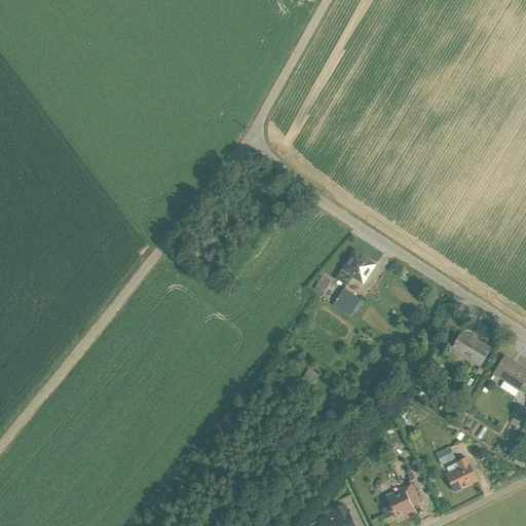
[(354,253),(336,280),(347,288),(352,279),(362,285),(374,266),(354,253)]
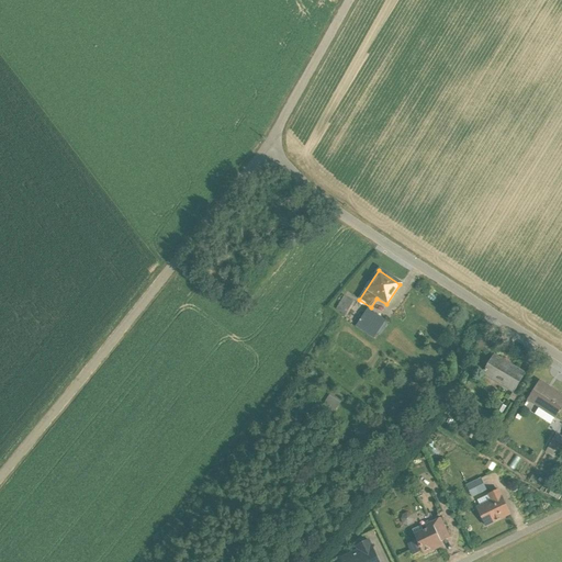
[(353,303),(344,296),(336,310),(346,316),(353,303)]
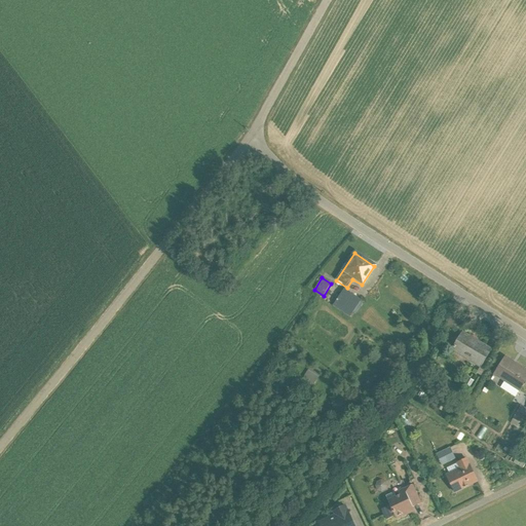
[(361,301),(344,290),(332,306),(349,318),(361,301)]
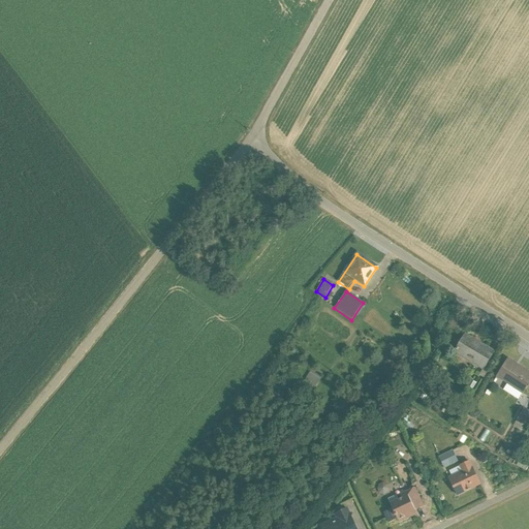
[(493,352),(465,335),(454,353),(481,370),(478,376),(484,379),(487,373),(483,370),(493,352)]
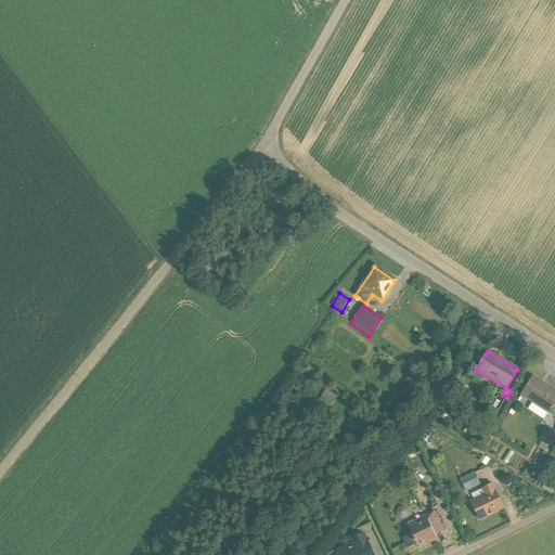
[(554,400),(554,392),(532,378),(520,397),(531,404),(528,410),(543,420),(546,414),(546,413),(554,400)]
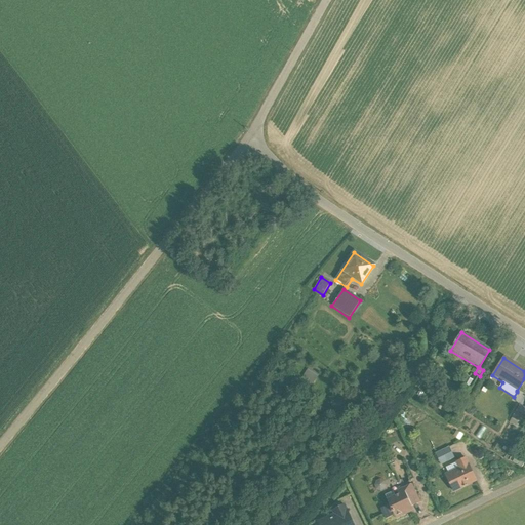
[(311,363),(301,376),(313,385),(323,371),(311,363)]
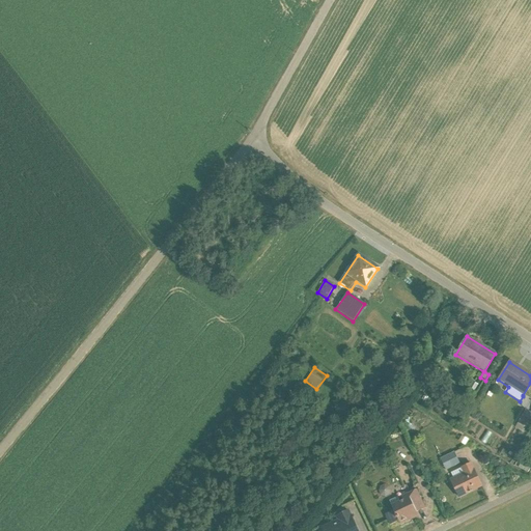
[(477,385),(472,382),(468,390),(473,393),(477,385)]
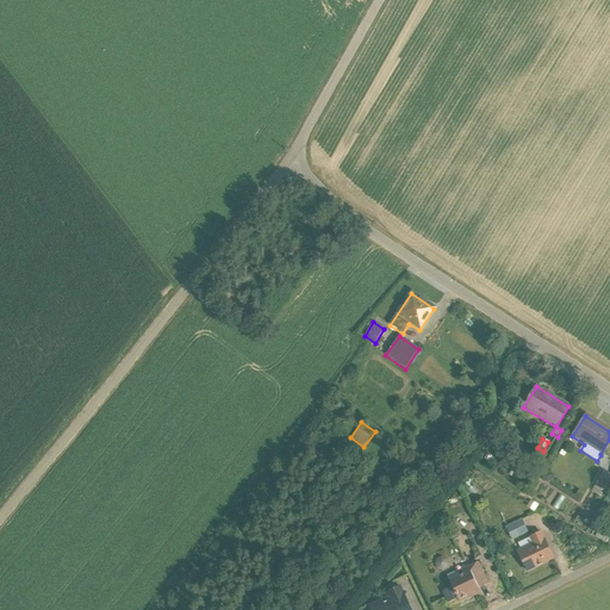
[(609,474),(603,471),(592,492),(601,497),(604,490),(609,492),(609,490),(609,474)]
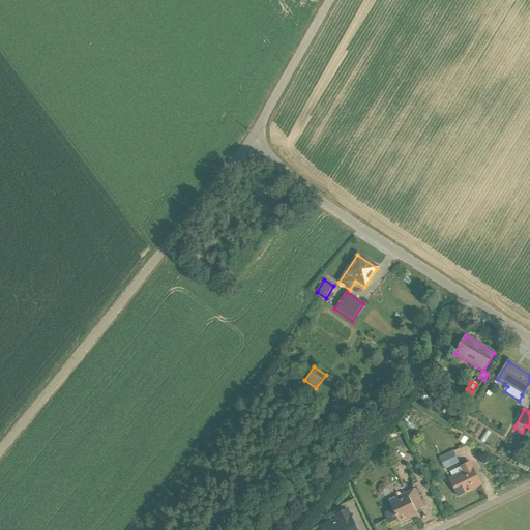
[(467,439),(461,436),(458,441),(464,445),(467,439)]
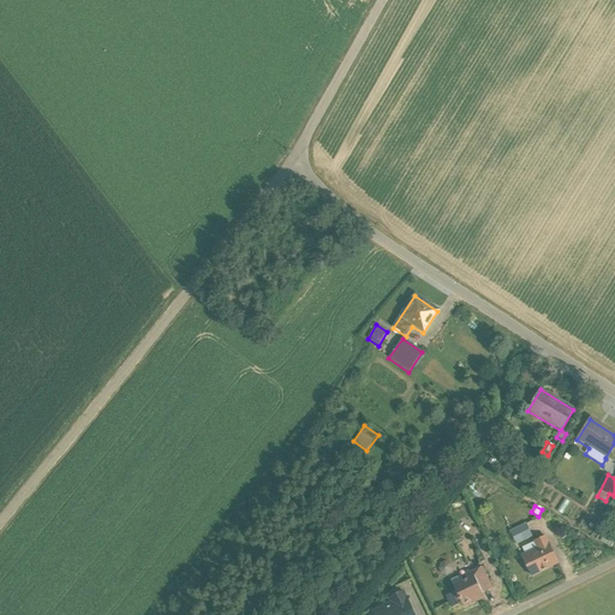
[(509,532),(515,545),(532,537),(526,524),(509,532)]
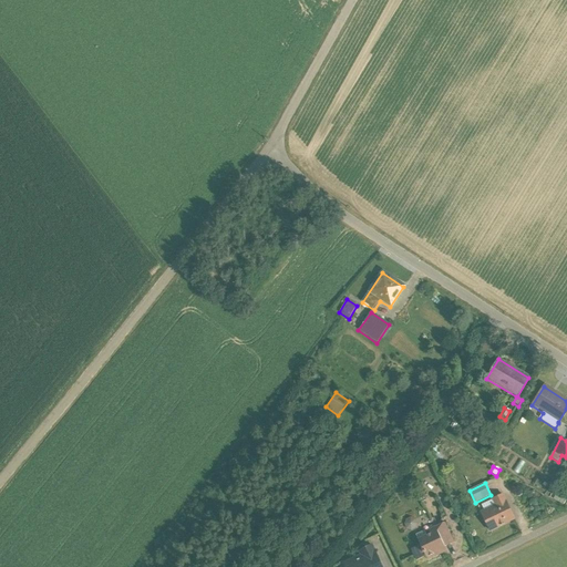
[(481,512),(490,532),(514,519),(502,495),(492,500),(494,505),(481,512)]
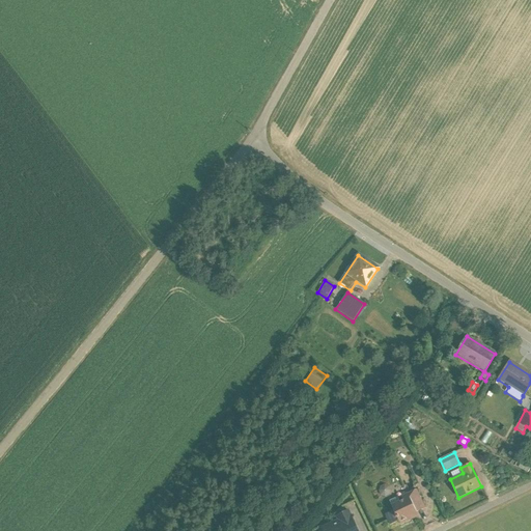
[(389,486),(384,485),(380,487),(379,492),(381,496),(385,498),(389,496),(391,491),(389,486)]
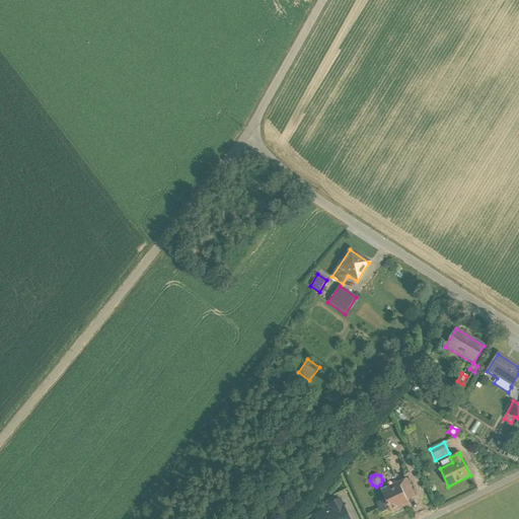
[(415,497),(406,479),(404,479),(397,483),(397,482),(391,485),(393,489),(390,491),(388,487),(380,490),(384,499),(376,503),(381,513),(389,509),(391,513),(404,507),(402,503),(415,497)]
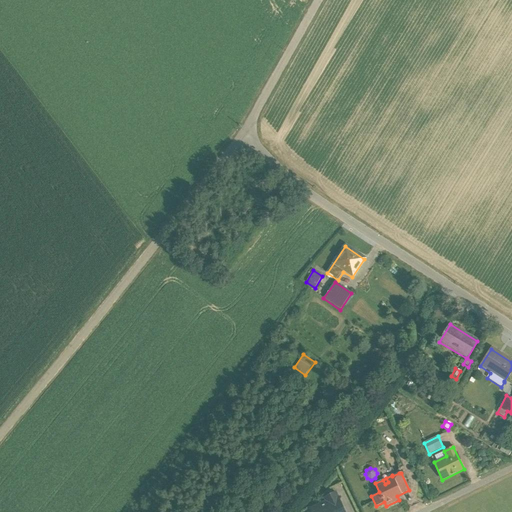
[(344,511),(335,493),(332,494),(323,498),(324,501),(310,508),(312,511),(344,511)]
